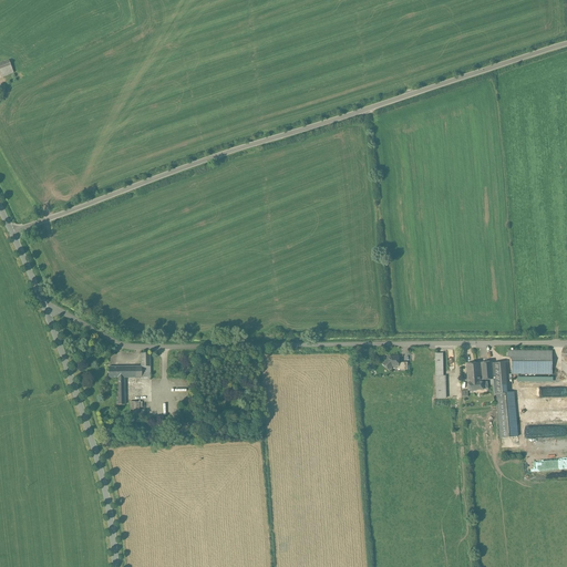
[(9,61),(0,63),(0,74),(1,78),(13,73),(9,61)]
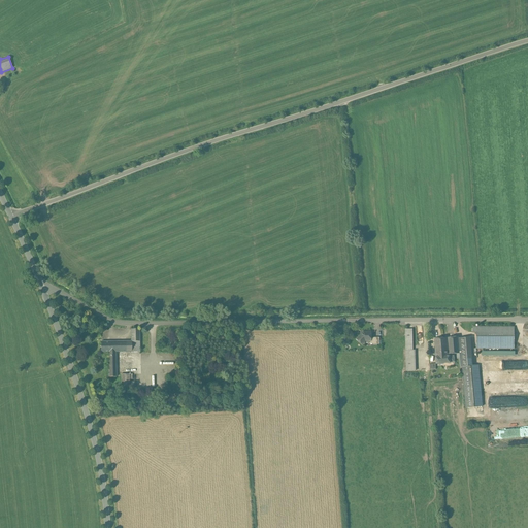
[(515,327),(472,327),(472,333),(476,333),(476,349),(515,349),(515,327)]
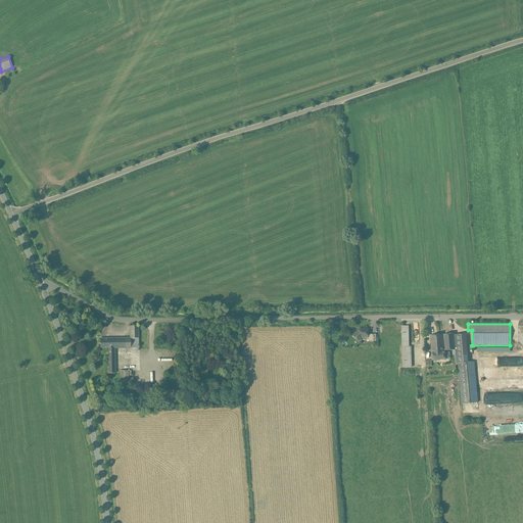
[(138,326),(130,326),(130,338),(130,339),(138,338),(138,326)]
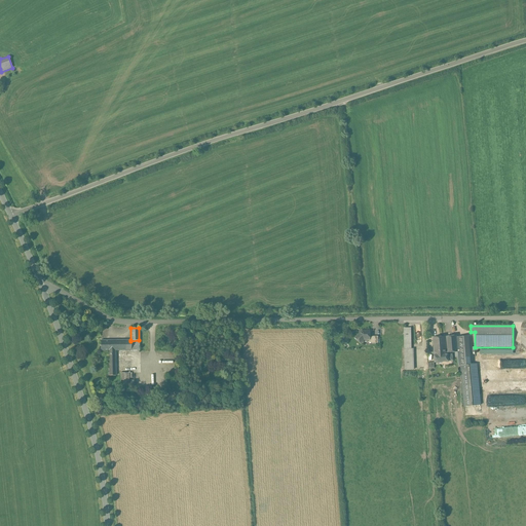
[(370,337),(370,331),(363,331),(363,332),(360,332),(360,334),(355,338),(361,343),(364,340),(368,340),(371,343),(374,343),(374,336),(370,337)]
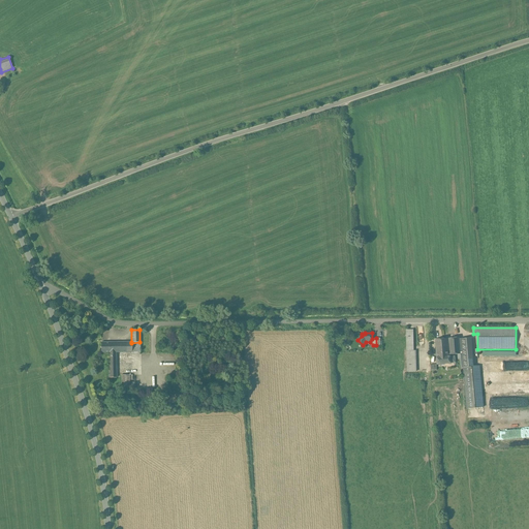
[(459,338),(448,339),(449,341),(449,354),(450,354),(450,355),(458,354),(458,360),(460,360),(460,353),(459,340),(459,338)]
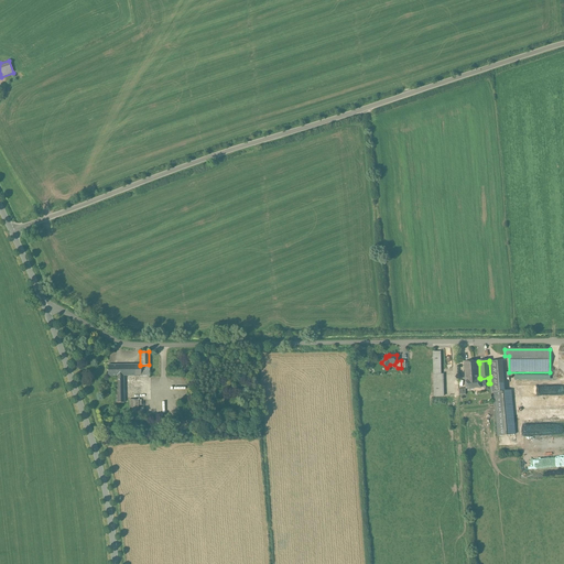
[(477,361),(464,362),(465,377),(478,376),(478,378),(479,378),(479,364),(477,364),(477,361)]
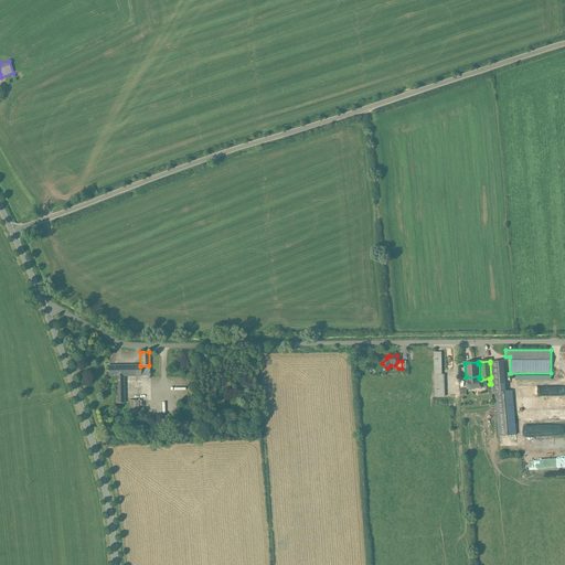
[(499,362),(490,363),(491,377),(491,384),(492,393),(494,393),(501,392),(499,362)]
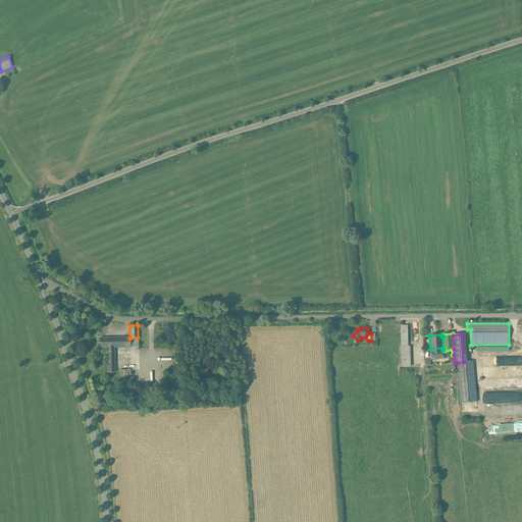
[(107,337),(100,337),(100,349),(107,349),(108,349),(107,337)]
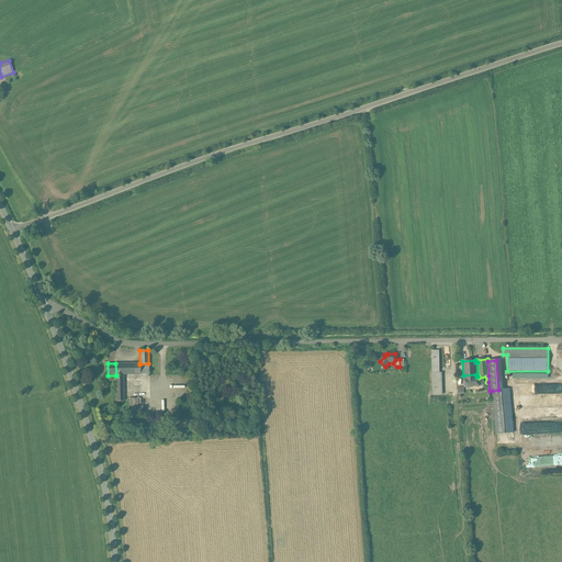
[(139,363),(115,363),(116,375),(123,375),(125,375),(126,375),(141,375),(139,364),(139,363)]
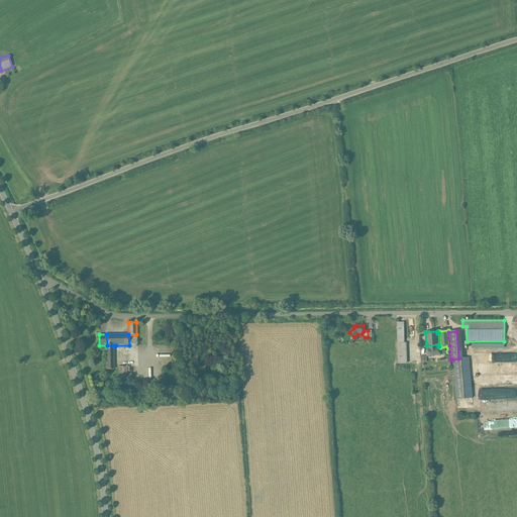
[(136,334),(128,335),(129,345),(136,344),(136,334)]
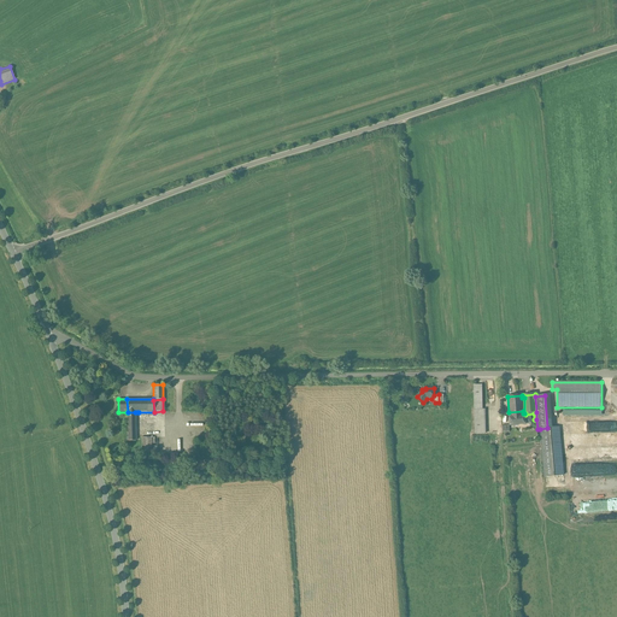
[(482,410),(475,410),(475,434),(485,434),(485,409),(482,409),(482,410)]
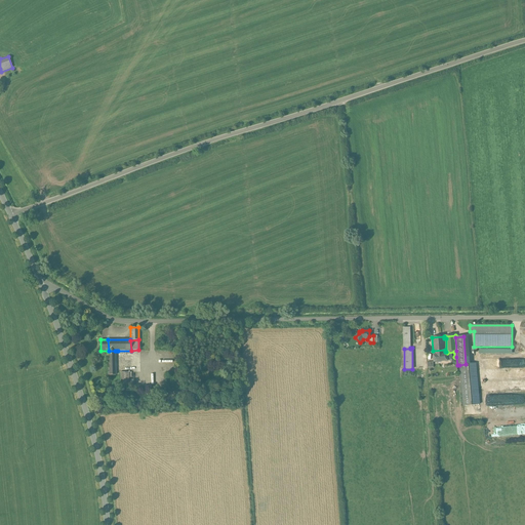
[(445,350),(433,351),(434,356),(434,362),(447,361),(452,360),(451,354),(447,355),(447,353),(447,352),(446,352),(445,352),(445,350)]
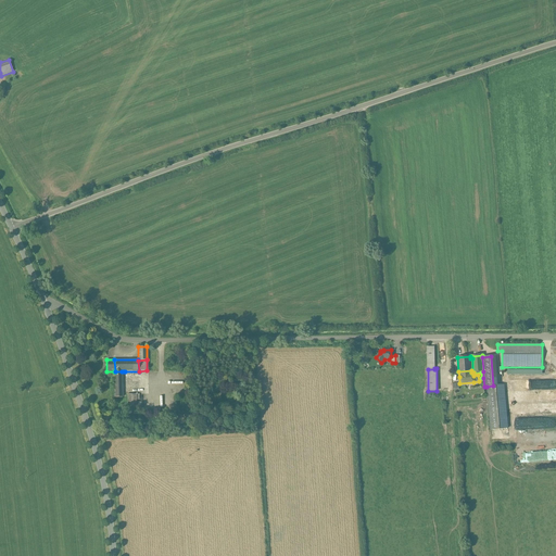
[(493,386),(487,387),(491,430),(508,428),(504,384),(493,386)]
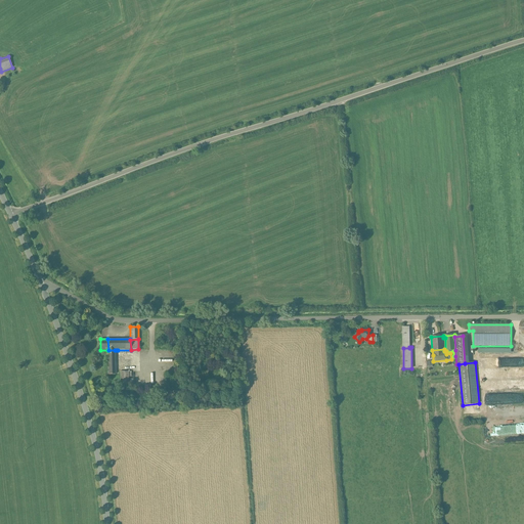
[(129,387),(129,372),(121,372),(121,387),(129,387)]
